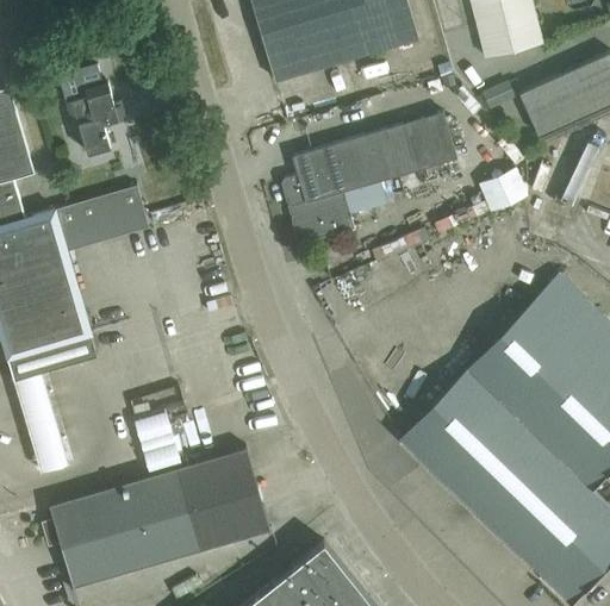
[(417,41),(405,0),(250,0),(274,82),(417,41)]
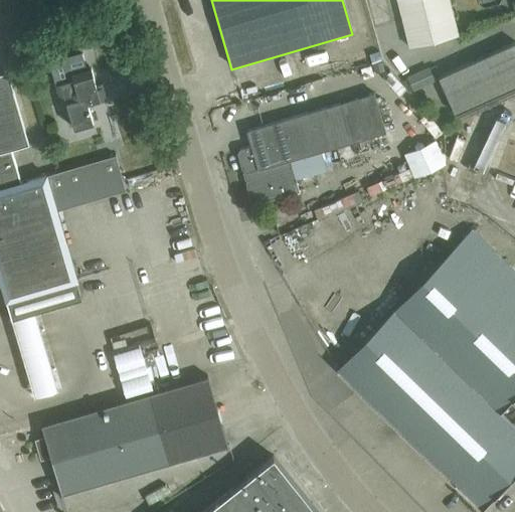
[(457,38),(447,0),(395,0),(409,50),(457,38)]
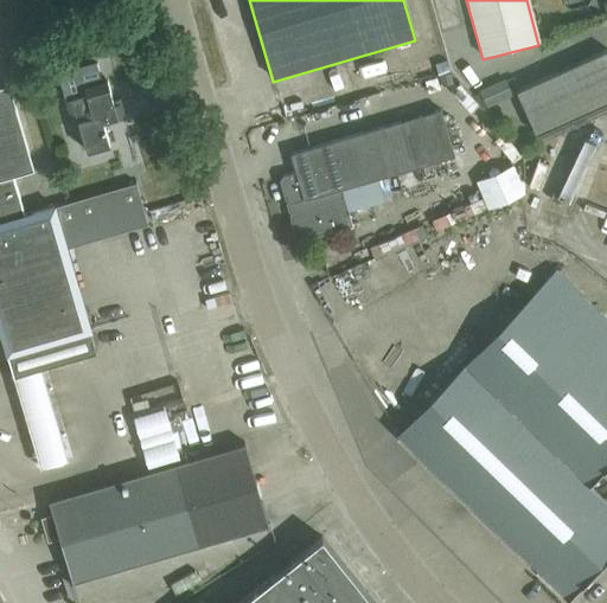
[(606,49),(505,94),(523,134),(606,97),(606,49)]
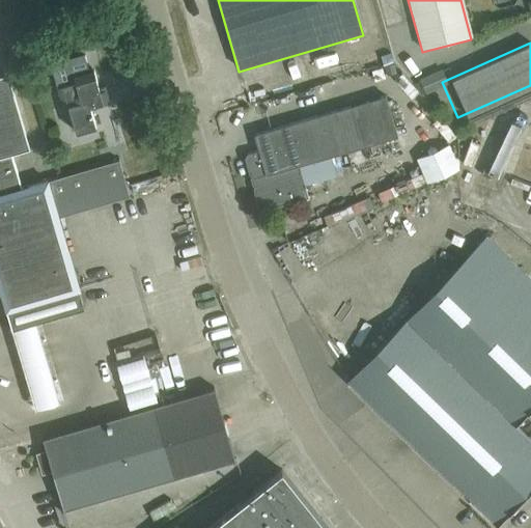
[(99,92),(93,74),(73,80),(75,85),(56,91),(62,111),(67,109),(76,136),(95,130),(89,109),(109,104),(105,91),(99,92)]
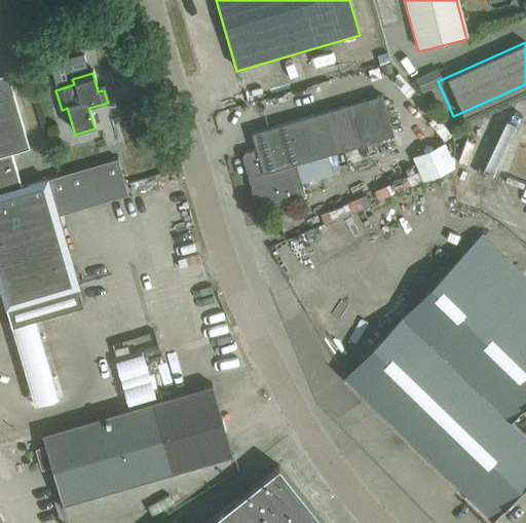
[(0,79),(0,294),(5,311),(78,291),(58,217),(127,197),(117,162),(47,183),(46,182),(21,189),(10,156),(29,151),(7,77),(0,79)]
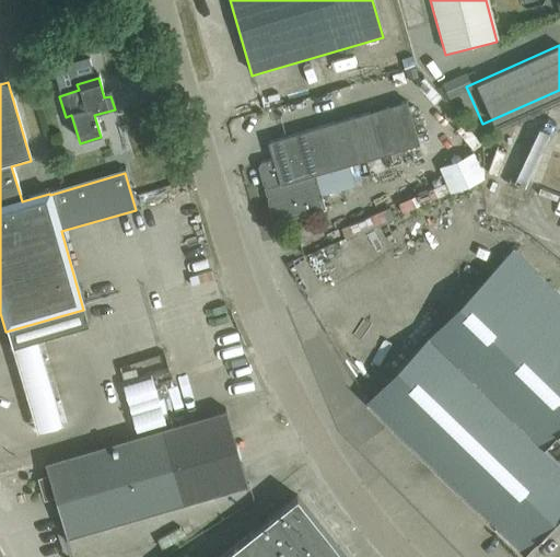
[(418,147),(406,105),(268,146),(272,162),(260,165),(257,171),(263,188),(267,190),(269,198),(267,202),(272,223),(277,225),(324,212),(314,177),(418,147)]
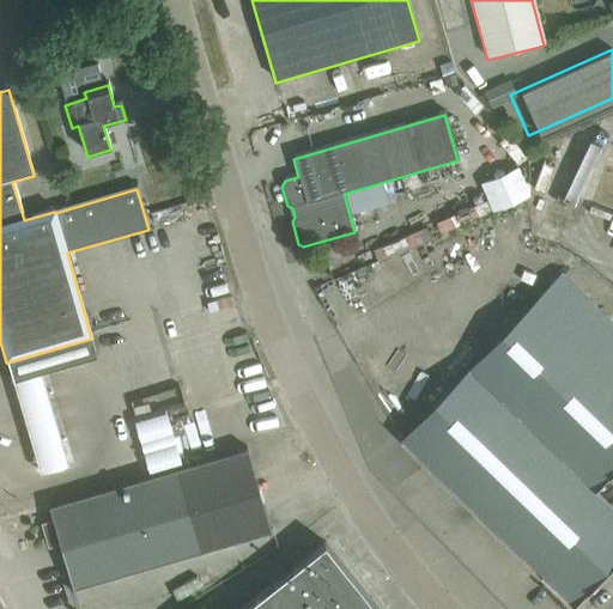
[(514,323),(577,384),(612,346),(612,328),(559,276),(514,323)]
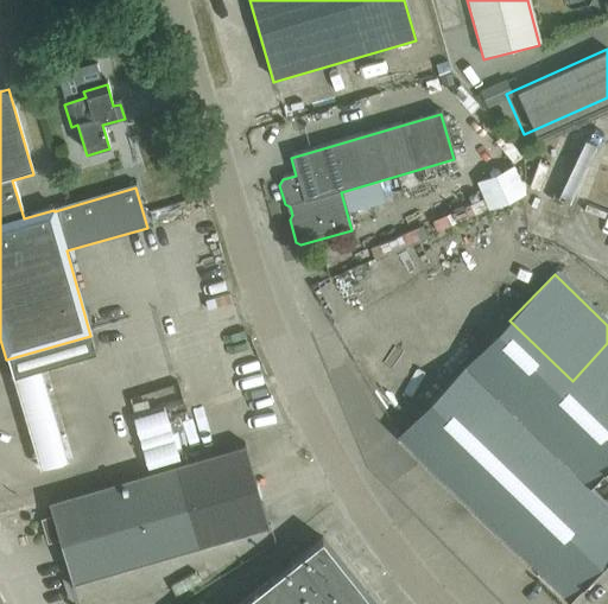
[(510,320),(464,368),(526,428),(572,381),(510,320)]
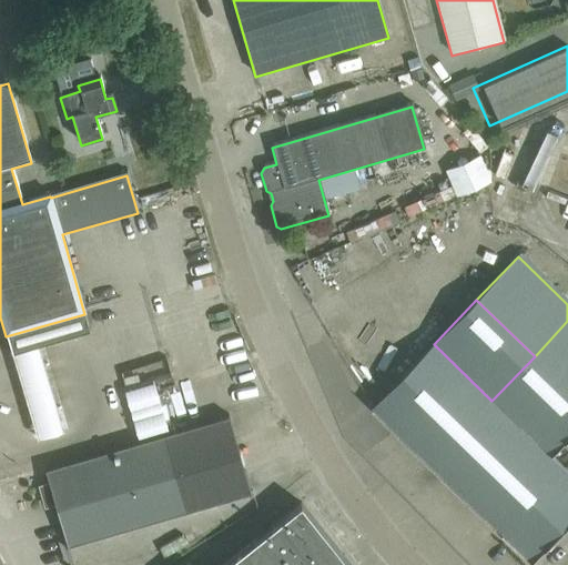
[(567,321),(535,356),(567,389),(567,321)]
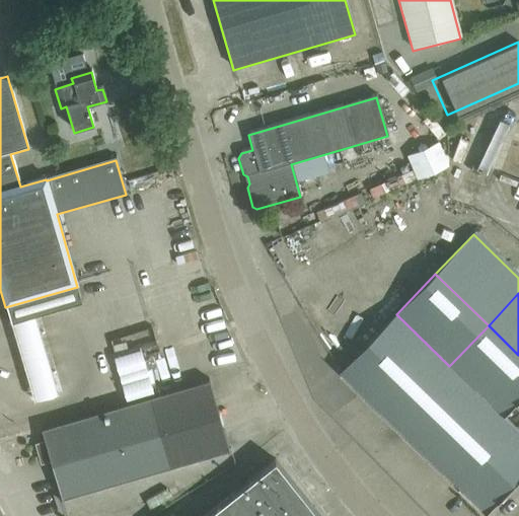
[(412,444),(468,385),(449,366),(396,314),(340,374),(412,444)]
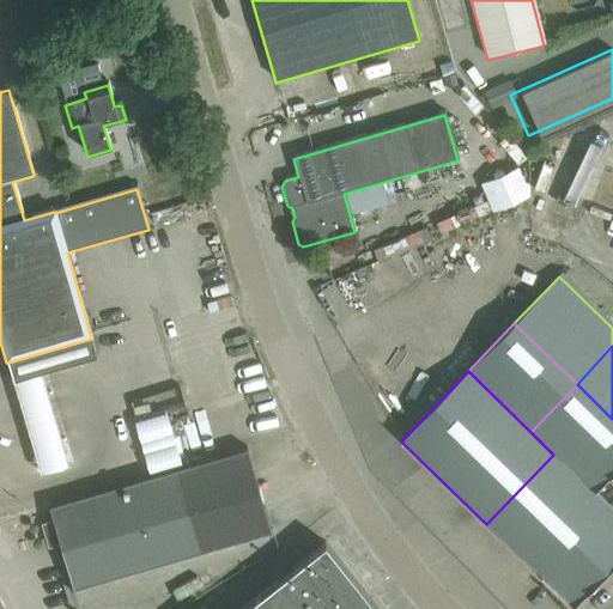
[(530,432),(553,455),(593,494),(594,493),(612,473),(612,419),(577,384),(530,432)]
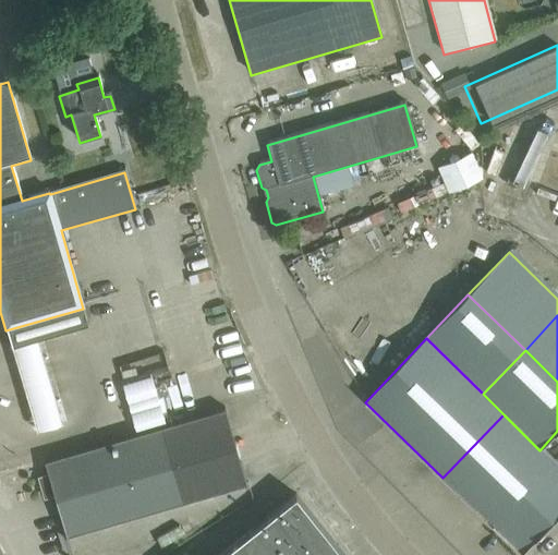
[(246,486),(225,411),(45,465),(49,478),(38,481),(43,496),(49,501),(55,498),(67,540),(246,486)]
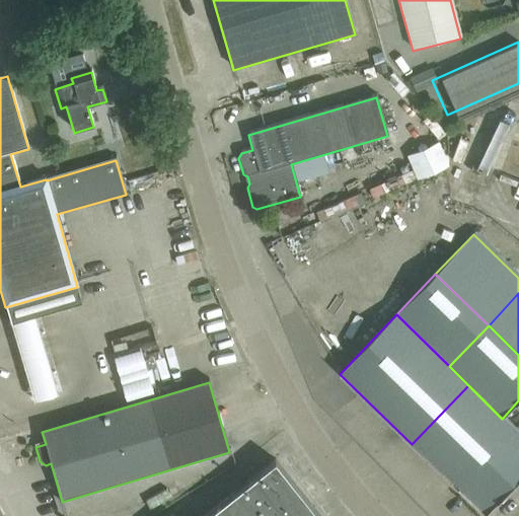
[(502,419),(468,385),(412,444),(485,515),(518,478),(518,433),(503,418),(502,419)]
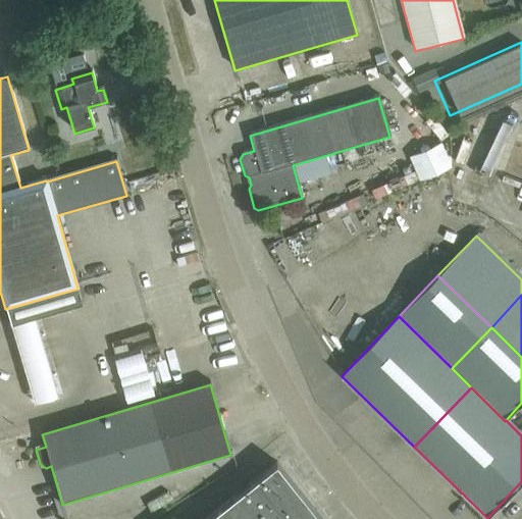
[(319,518),(276,465),(209,518),(319,518)]
